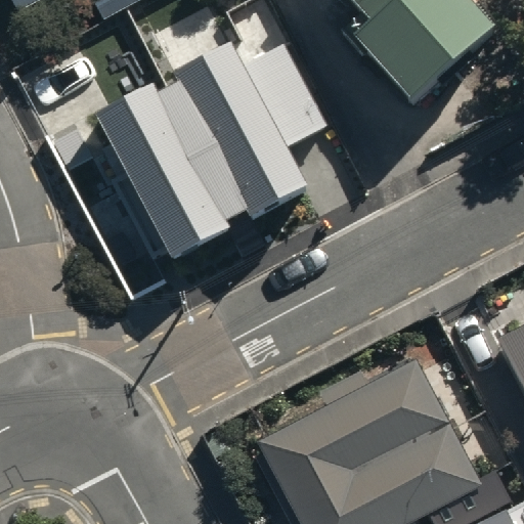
[(8,0),(14,10),(34,0),(8,0)]
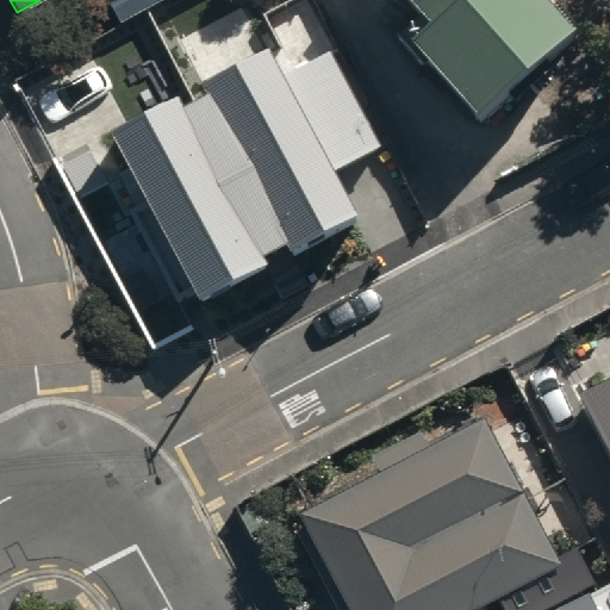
[(175,0),(172,0),(92,44),(137,131),(223,85),(175,0)]
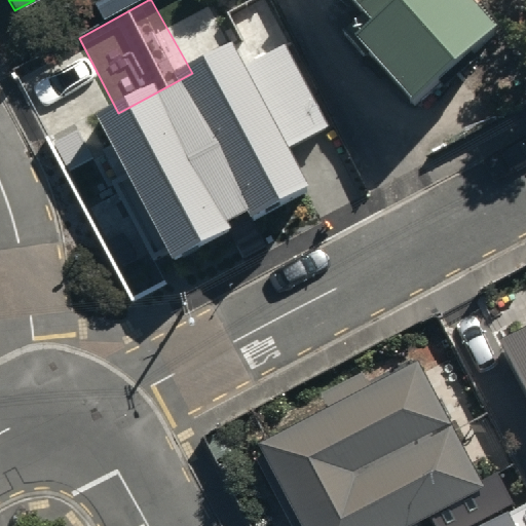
[(85,0),(98,23),(138,0),(85,0)]
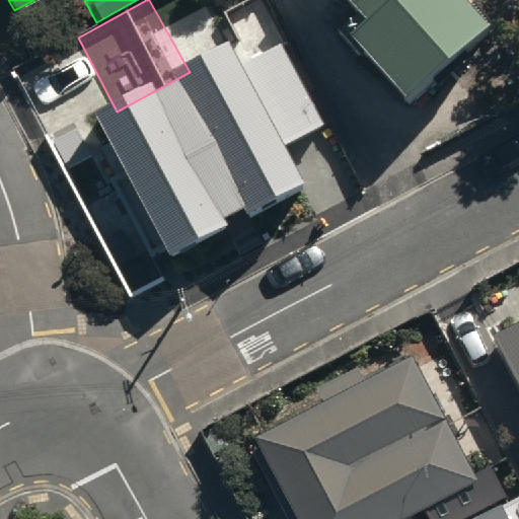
[(344,0),(362,21),(348,32),(402,98),(486,28),(461,0),(344,0)]
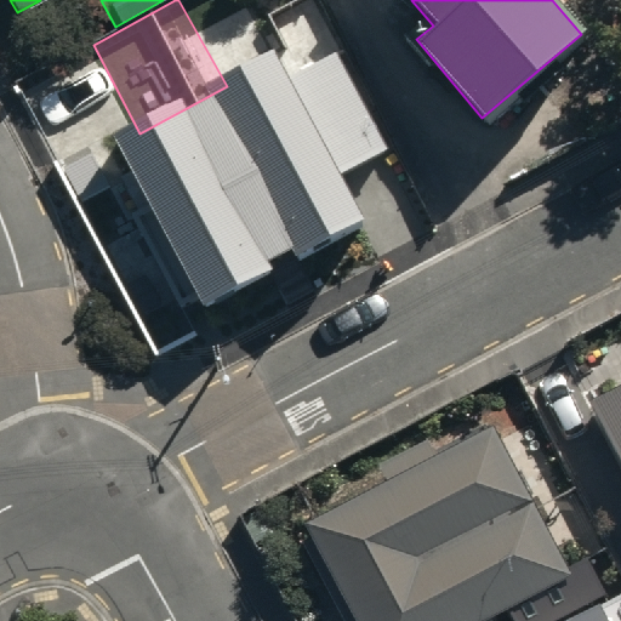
[(260,104),(121,180),(204,335),(343,260),(306,192),(352,166),(336,138),(370,120),(343,73),(266,115),(260,104)]
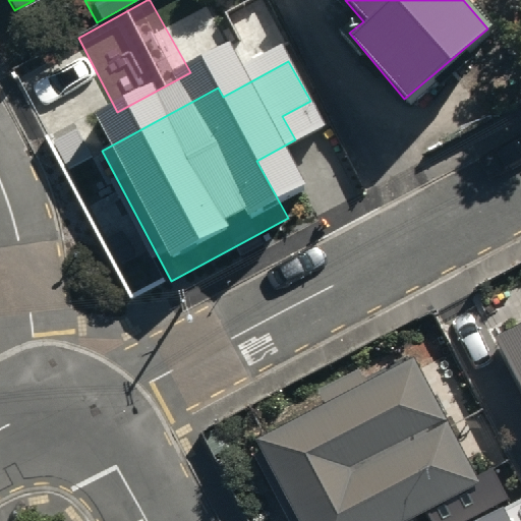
[(520,321),(494,335),(520,389),(520,321)]
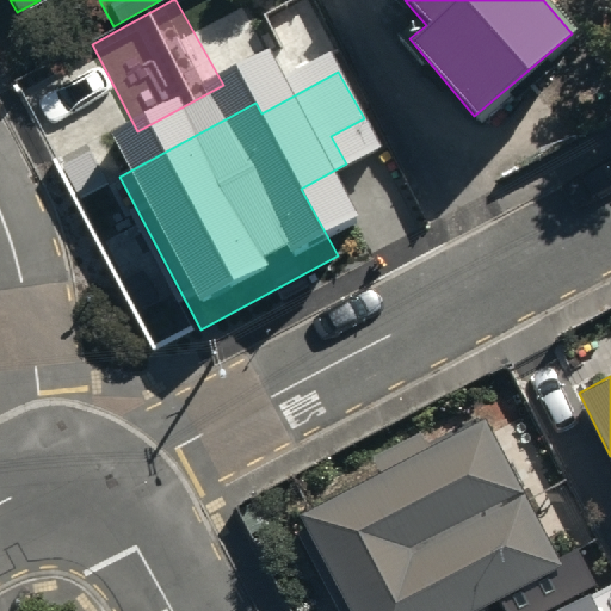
[(296,516),(303,529),(296,532),(335,610),(543,610),(594,585),(574,544),(550,557),(481,419),(426,448),(418,433),(370,457),(378,474),(296,516)]
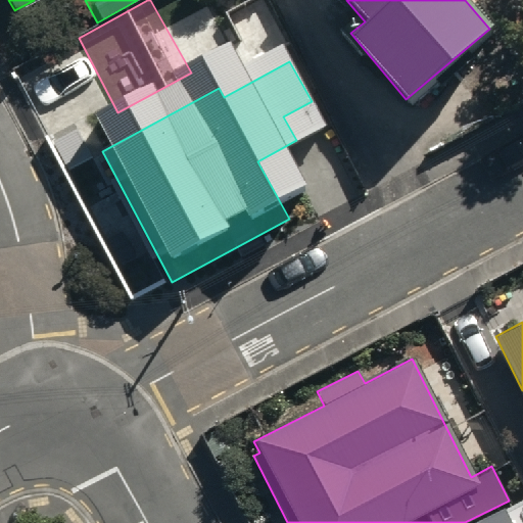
[(509,522),(504,511),(480,522),(509,522)]
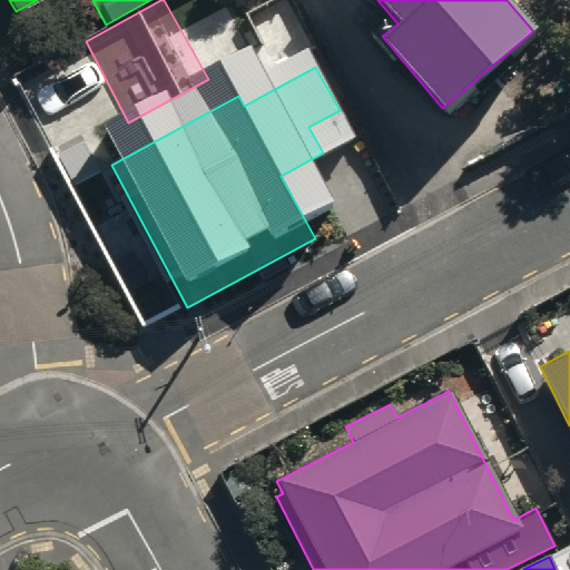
All buildings are outlined.
